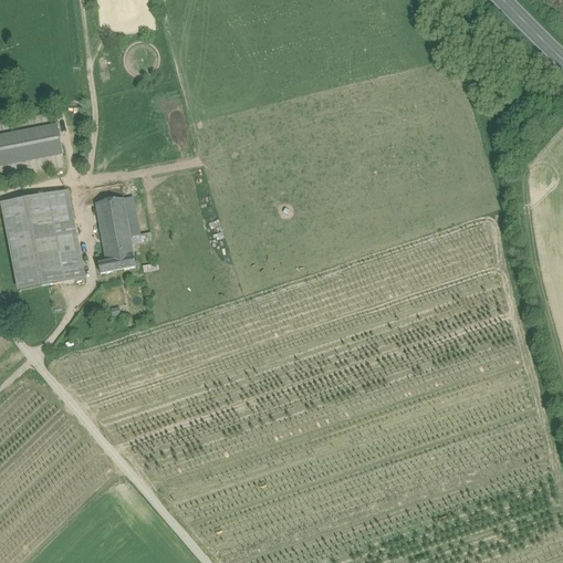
[(53,123),(0,133),(0,162),(59,152),(53,123)]
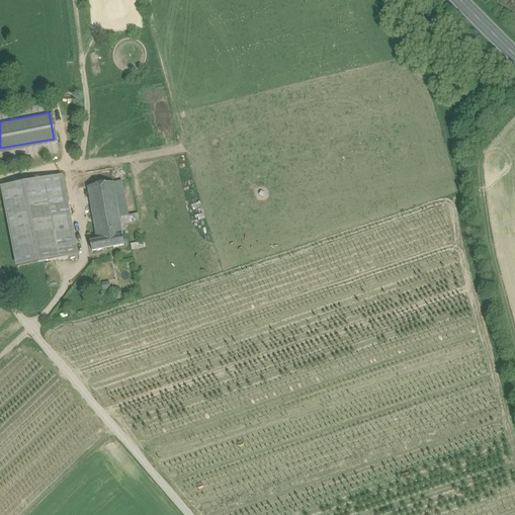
[(107,166),(83,170),(85,184),(110,180),(109,173),(107,166)]
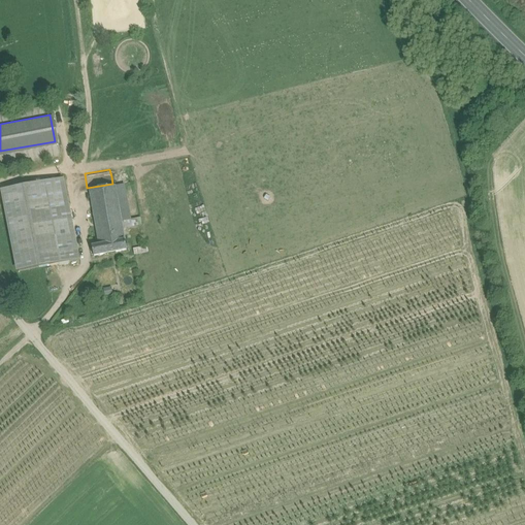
[(111,176),(112,184),(119,219),(129,218),(121,175),(111,176)]
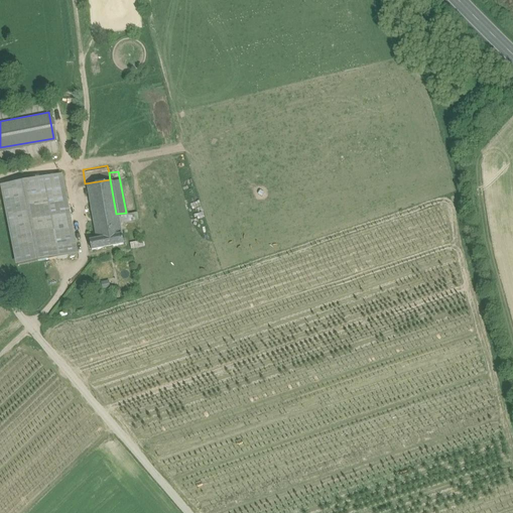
[(59,172),(0,183),(15,262),(75,251),(59,172)]
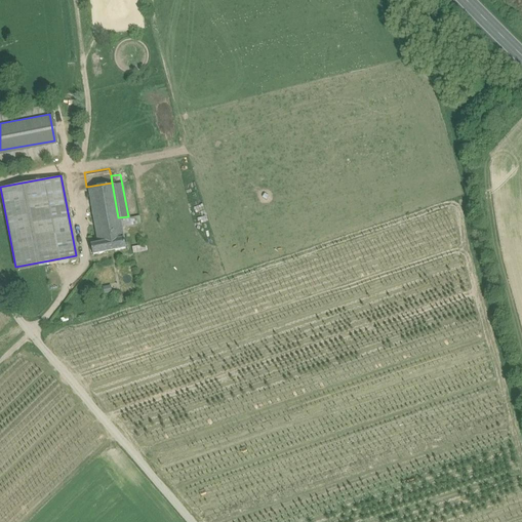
[(95,242),(121,237),(119,226),(118,217),(112,183),(86,187),(95,242)]
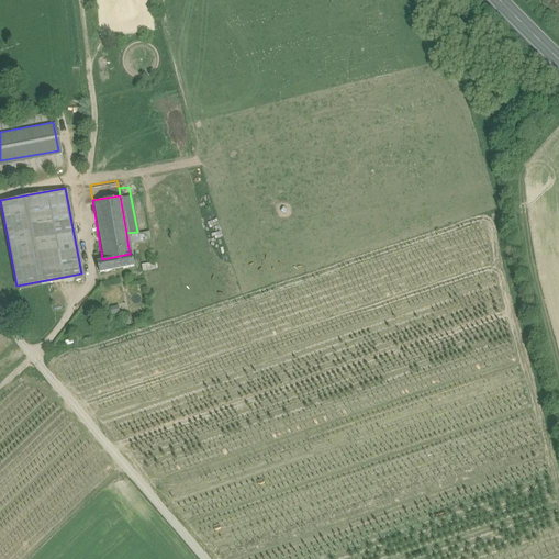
[(137,232),(126,233),(127,242),(147,237),(146,230),(137,232)]
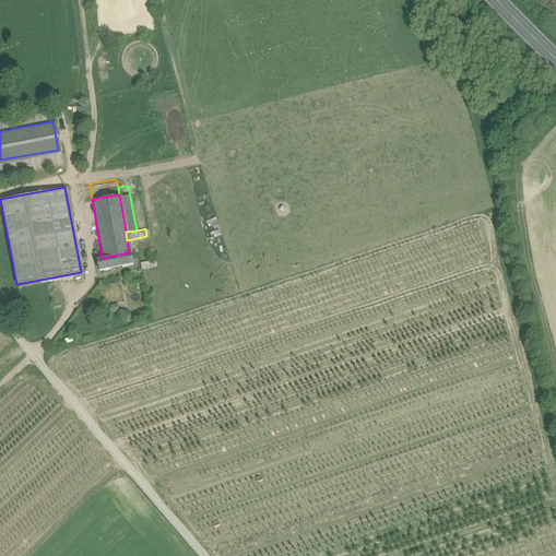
[(102,258),(94,259),(96,269),(131,262),(129,252),(102,258)]
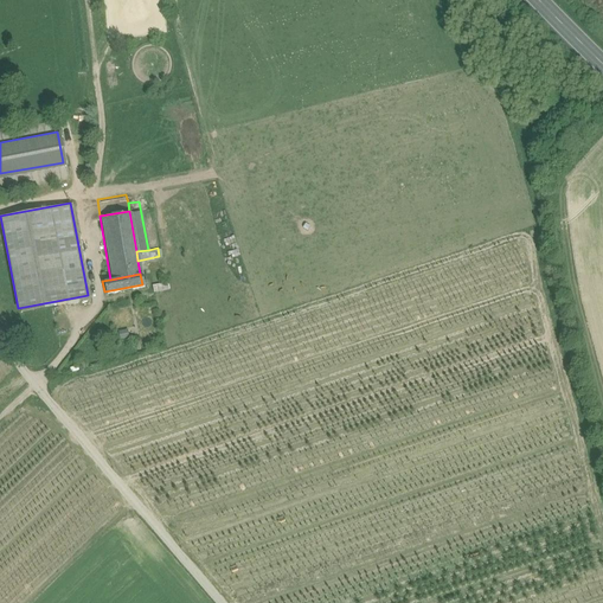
[(165,280),(149,283),(151,289),(166,287),(165,280)]
